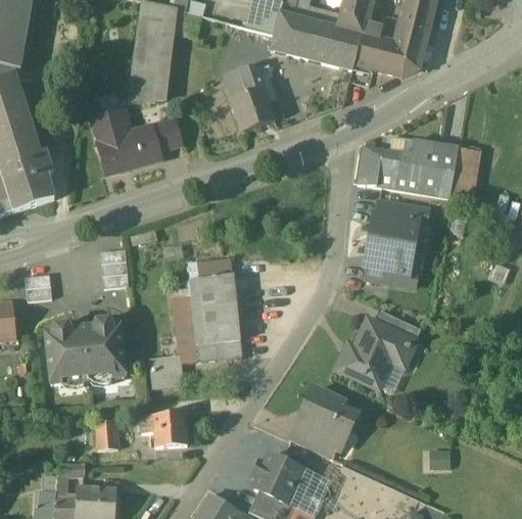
[(0,0),(0,81),(12,78),(13,71),(20,72),(32,0),(0,0)]
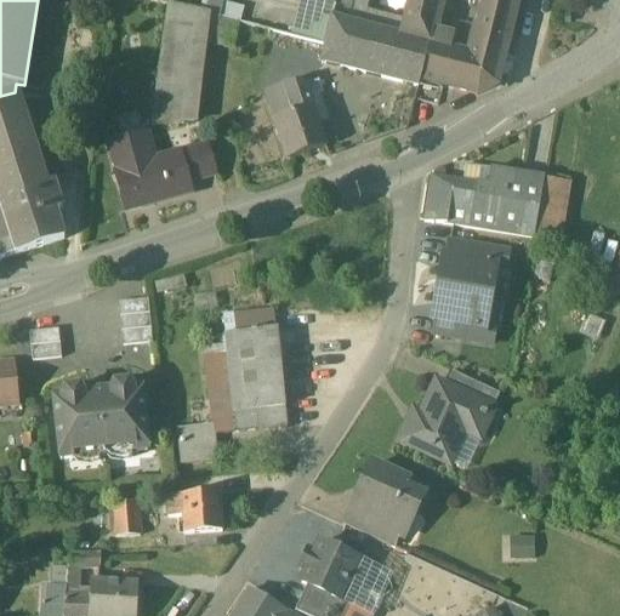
[(226,0),(222,15),(240,20),(271,28),(293,33),(301,0),(226,0)]
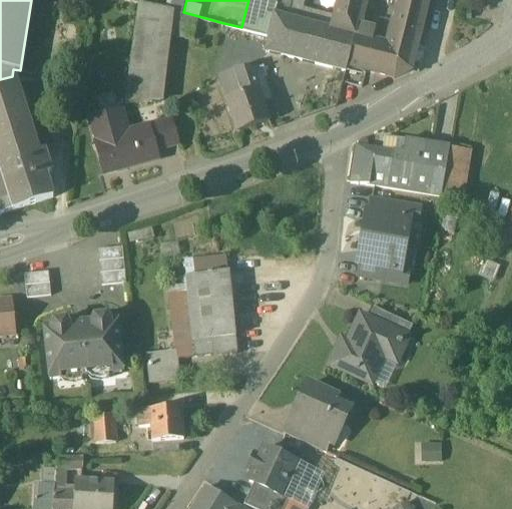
[(340,0),(333,26),(332,28),(356,33),(365,0),(340,0)]
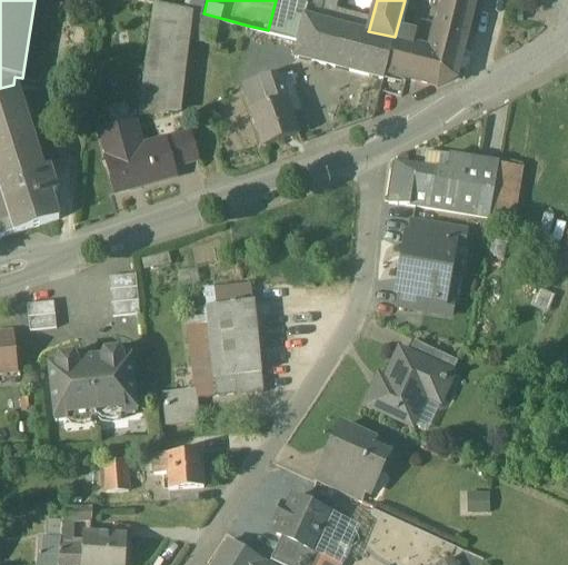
[(461,53),(475,0),(444,0),(432,47),(461,53)]
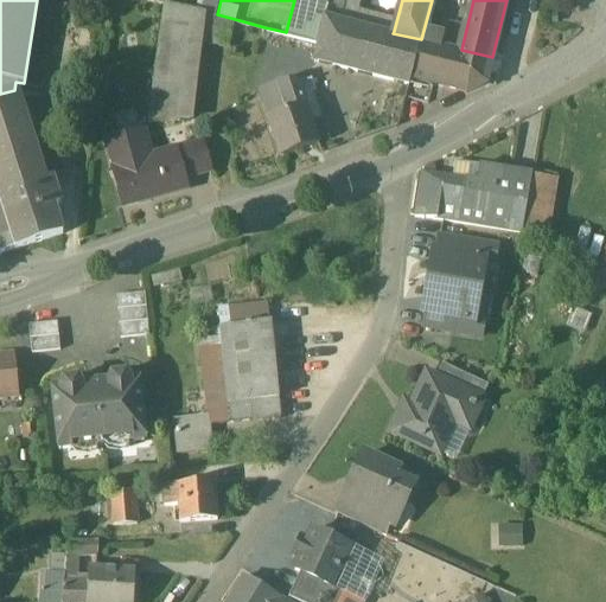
[(206,12),(166,1),(153,120),(191,117),(203,40),(206,12)]
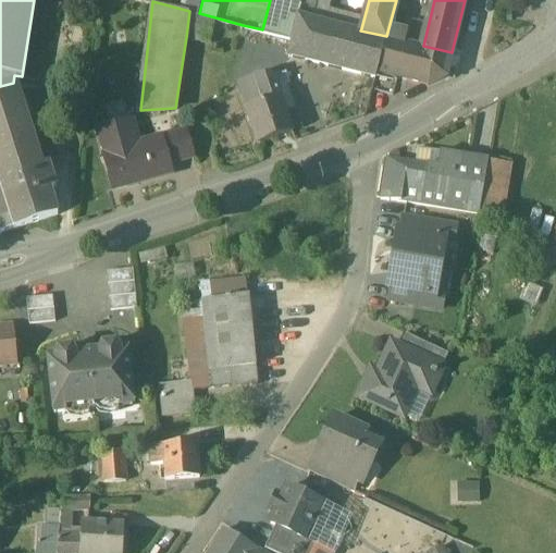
[(199,13),(189,11),(186,37),(194,39),(199,13)]
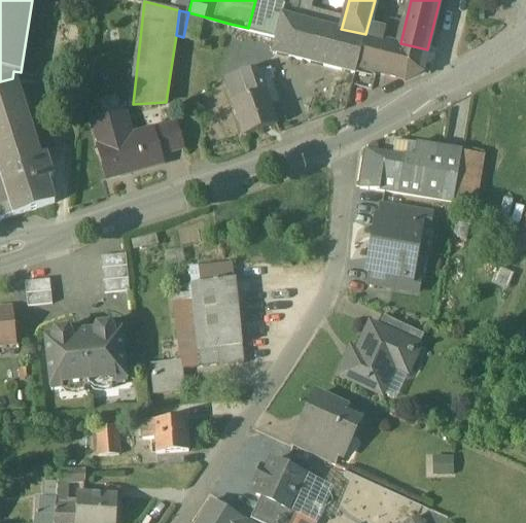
[(342,27),(284,11),(279,36),(275,51),(277,51),(356,71),(358,65),(365,34),(341,29),(342,27)]
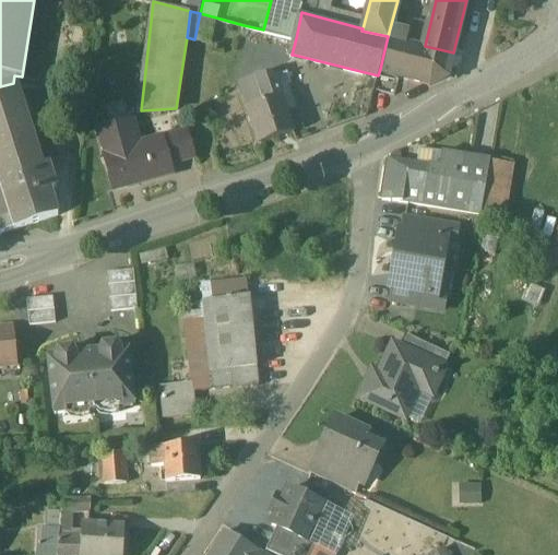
[(216,18),(200,13),(194,39),(212,43),(216,18)]
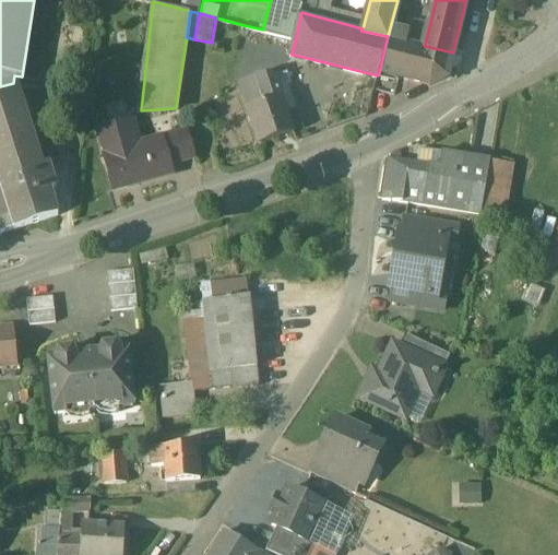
[(263,30),(244,25),(242,49),(241,81),(258,75),(276,72),(277,73),(289,72),(294,55),(292,55),(296,38),(263,30)]
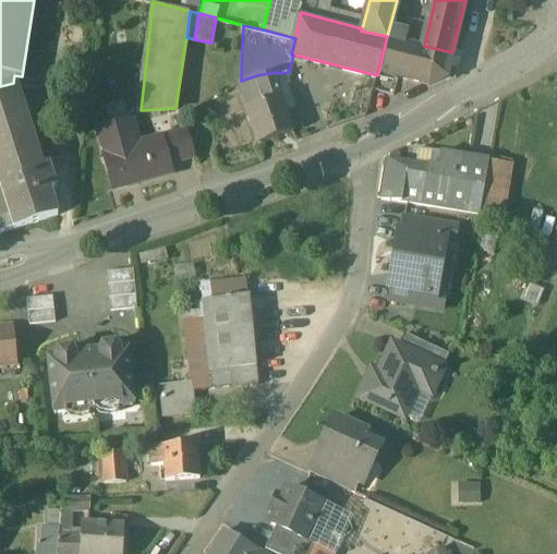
[(424,46),(387,36),(379,69),(432,82),(447,74),(452,52),(424,46)]
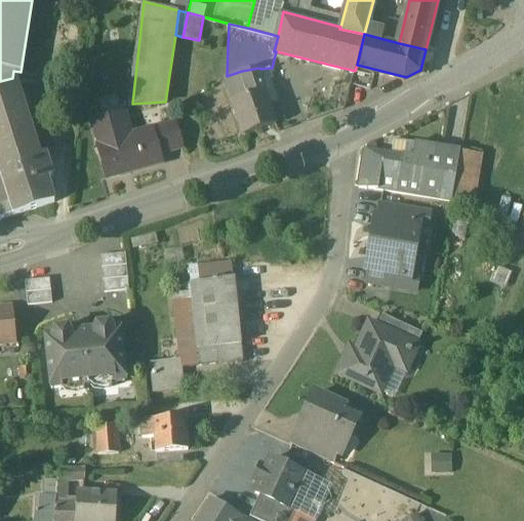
[(259,68),(242,71),(227,76),(235,98),(234,98),(245,133),(278,122),(260,69),(259,68)]
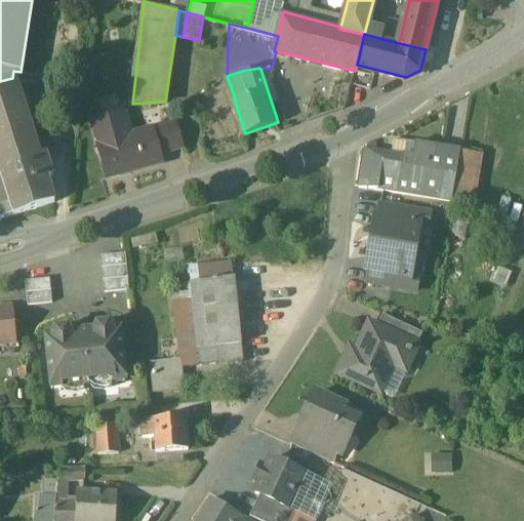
[(12,78),(0,81),(0,167),(14,213),(54,200),(47,175),(53,173),(46,152),(40,154),(15,77),(12,78)]
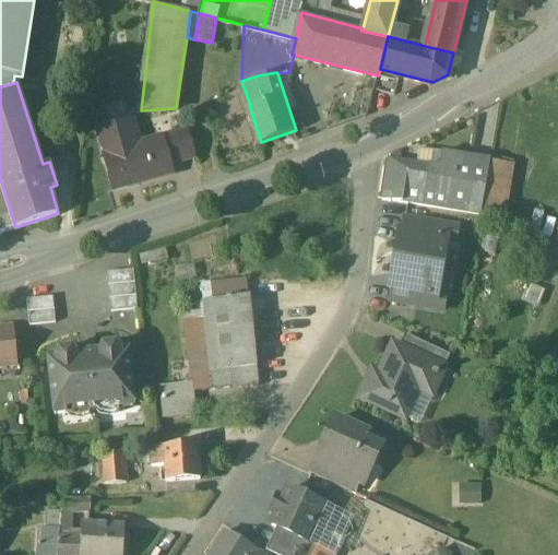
[(134,118),(99,128),(116,187),(174,170),(171,162),(164,136),(141,141),(134,118)]
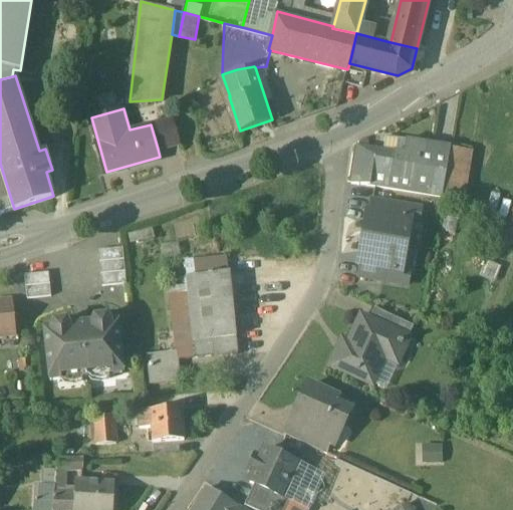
[(174,117),(151,124),(158,149),(181,143),(174,117)]
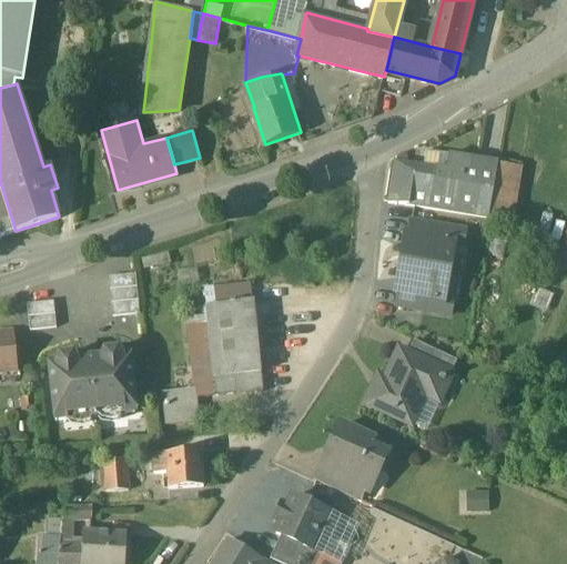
[(499,160),(451,152),(448,168),(397,159),(391,200),(412,202),(431,205),(431,207),(489,215),(499,160)]
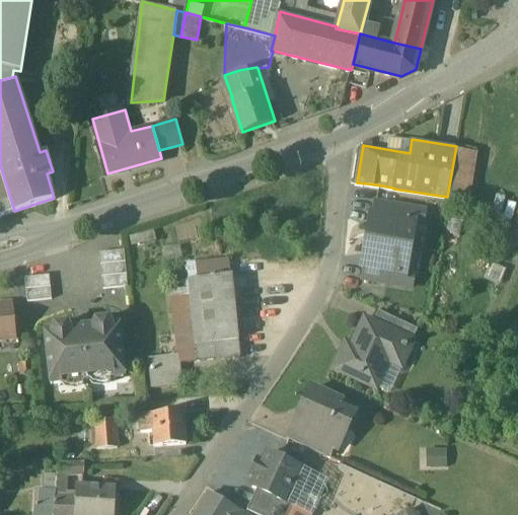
[(0,165),(0,215),(14,211),(0,165)]
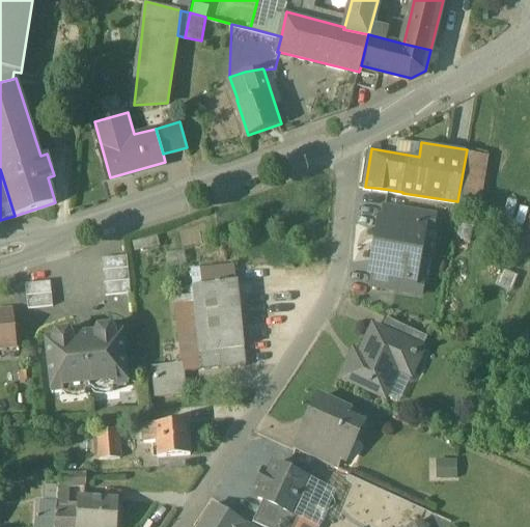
[(436,213),(387,204),(385,217),(426,224),(426,226),(434,227),(436,213)]
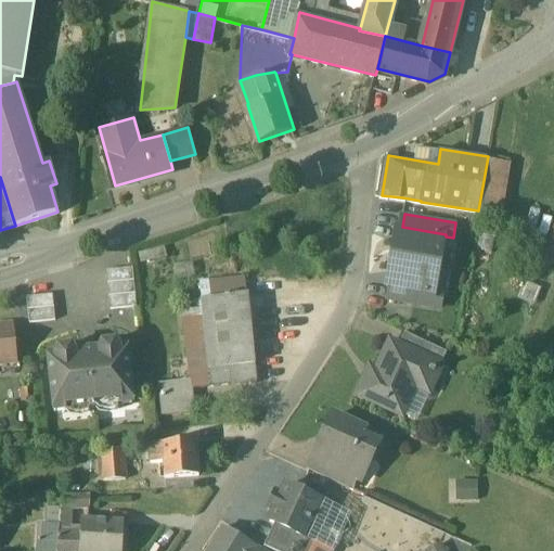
[(402,227),(398,226),(393,255),(441,263),(446,236),(446,234),(402,227)]
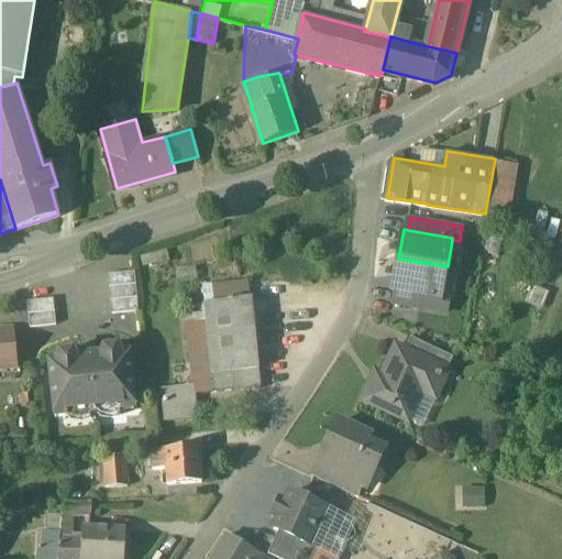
[(448,266),(398,259),(394,287),(398,288),(442,296),(442,294),(448,266)]
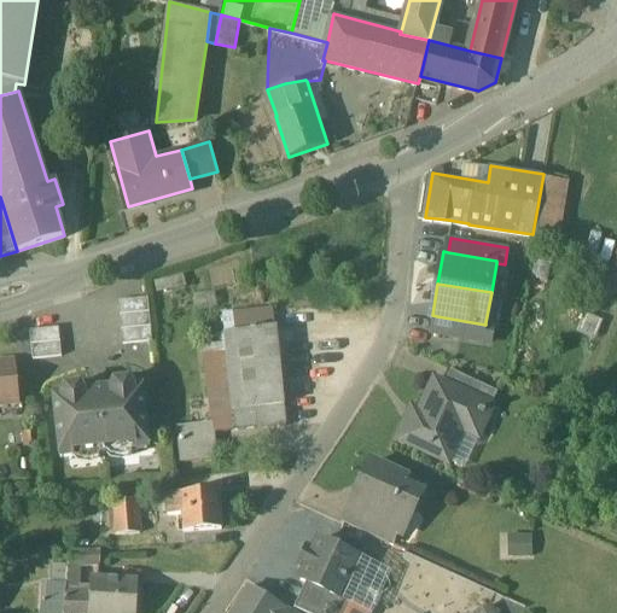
[(149,295),(120,298),(124,342),(153,339),(149,295)]
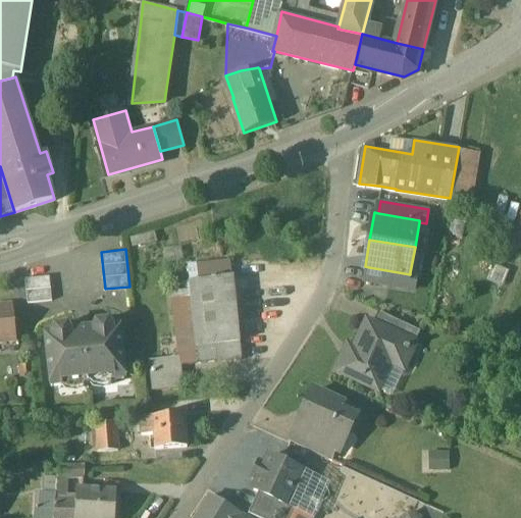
[(190,276),(235,270),(232,256),(188,262),(190,276)]
